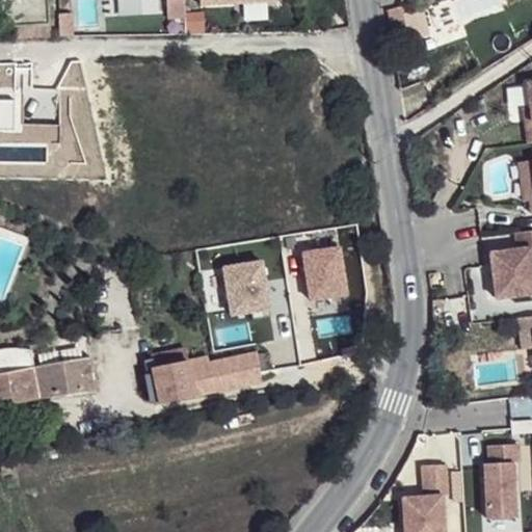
[(11,0),(12,24),(50,24),(48,0),(11,0)]
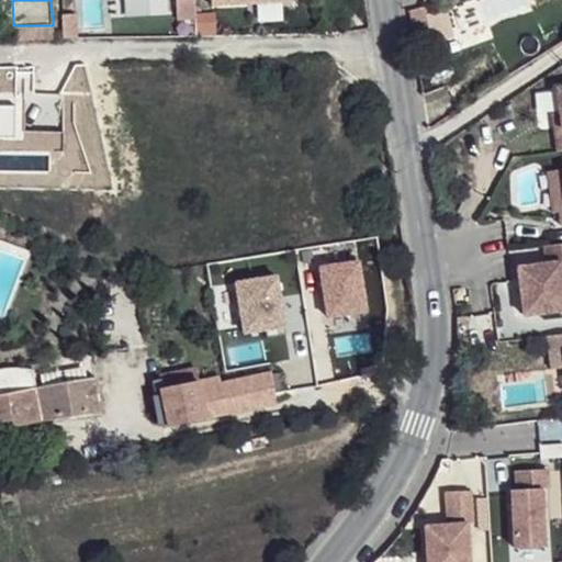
[(193,19),(192,0),(173,0),(175,20),(193,19)]
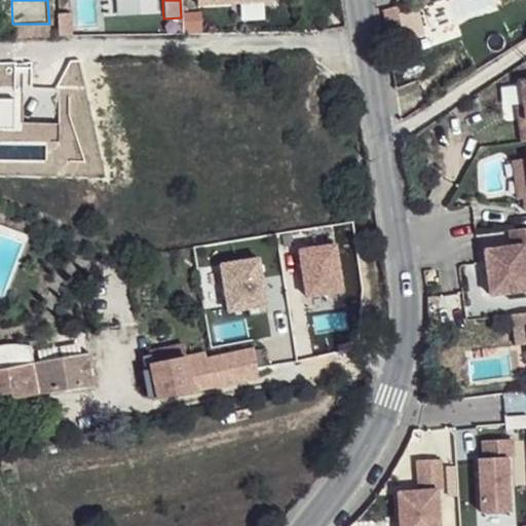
[(397,5),(382,10),(386,32),(402,29),(397,5)]
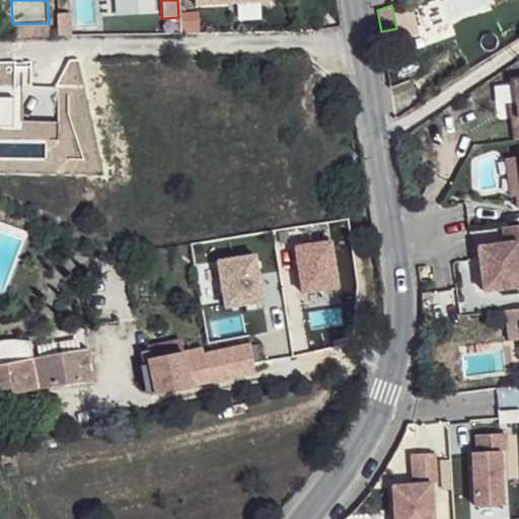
[(49,33),(49,23),(12,23),(13,35),(49,33)]
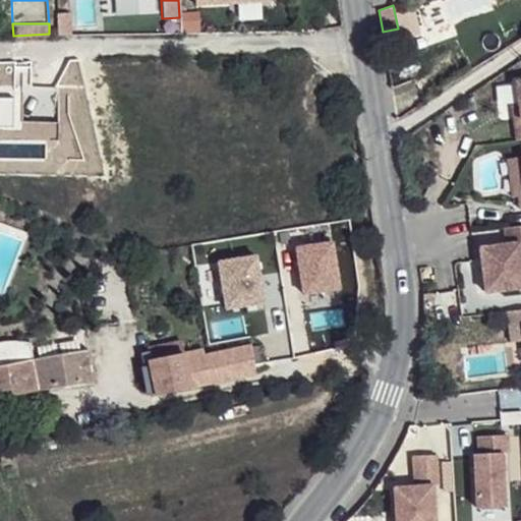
[(520,225),(504,228),(506,243),(479,246),(485,291),(520,287),(520,255),(519,243),(520,242),(520,225)]
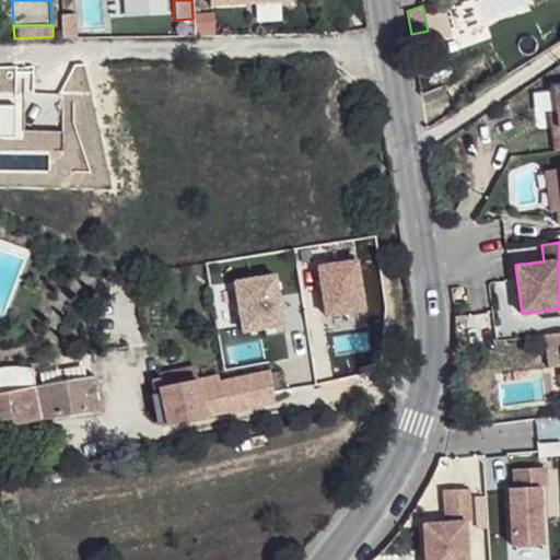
[(559,333),(545,335),(547,352),(559,350),(559,333)]
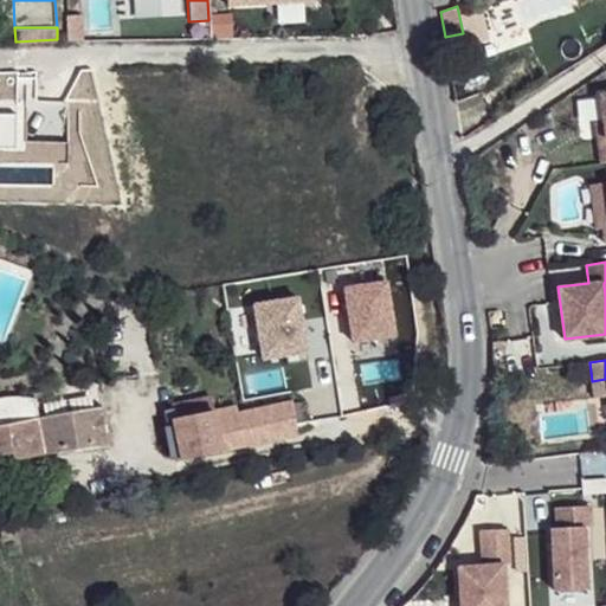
[(605,379),(592,381),(594,398),(605,395),(605,379)]
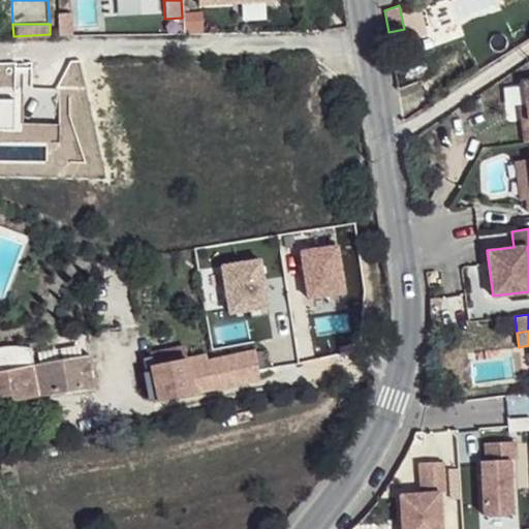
[(0,401),(38,395),(93,386),(85,335),(31,344),(31,347),(7,346),(0,347),(0,401)]
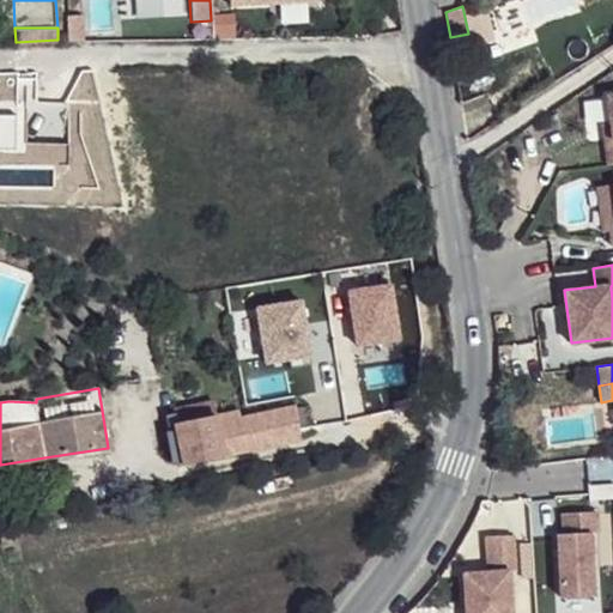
[(187,461),(240,449),(236,426),(226,429),(219,401),(184,410),(188,428),(176,430),(178,438),(182,438),(187,461)]
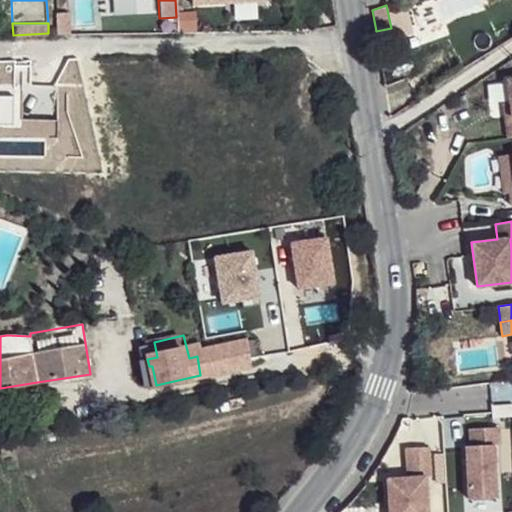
[(248,366),(245,347),(197,356),(200,375),(248,366)]
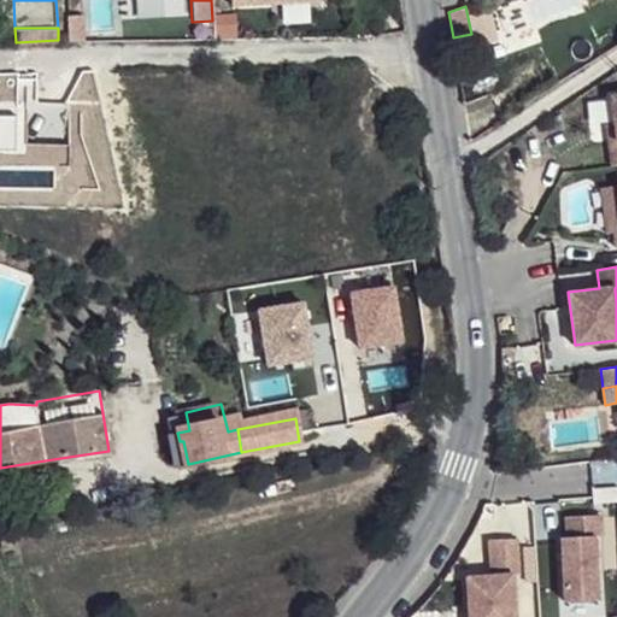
[(137,494),(140,503),(153,499),(151,491),(137,494)]
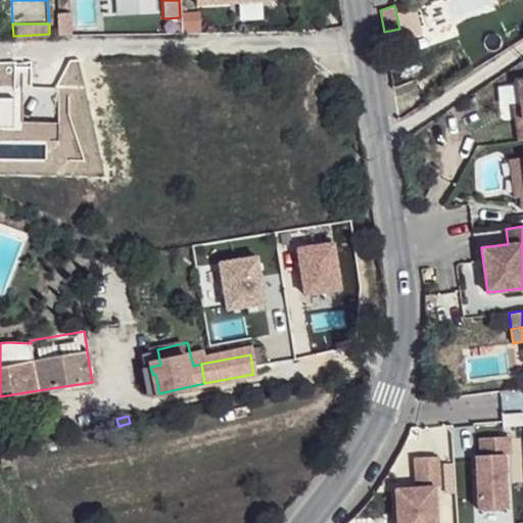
[(509,437),(479,439),(480,457),(476,457),(478,510),(505,509),(502,454),(510,453),(509,437)]
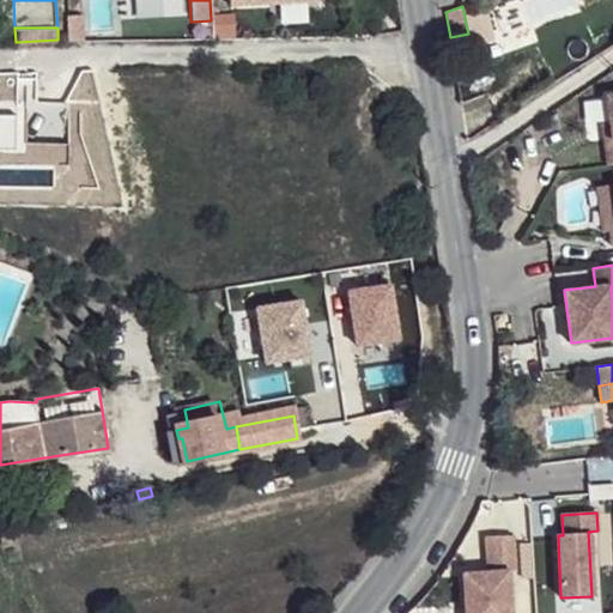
[(487,572),(469,574),(463,582),(466,612),(511,612),(509,571),(515,571),(513,535),(491,538),(485,548),(487,572)]
